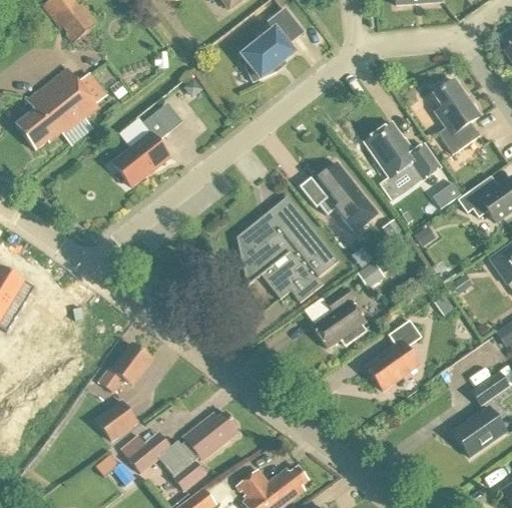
[(49,0),(43,5),(73,44),(99,23),(81,0),(49,0)]
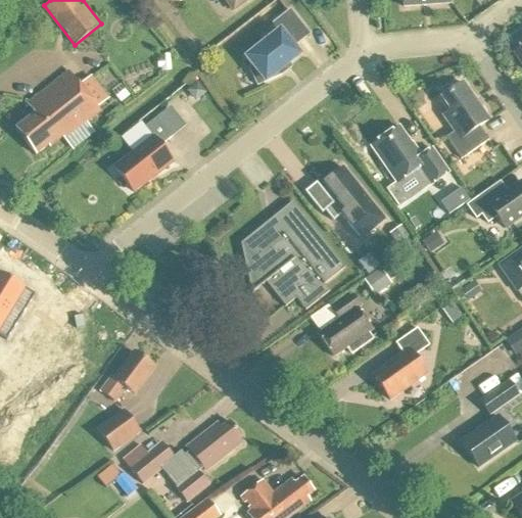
[(227,0),(233,8),(244,0),(227,0)]
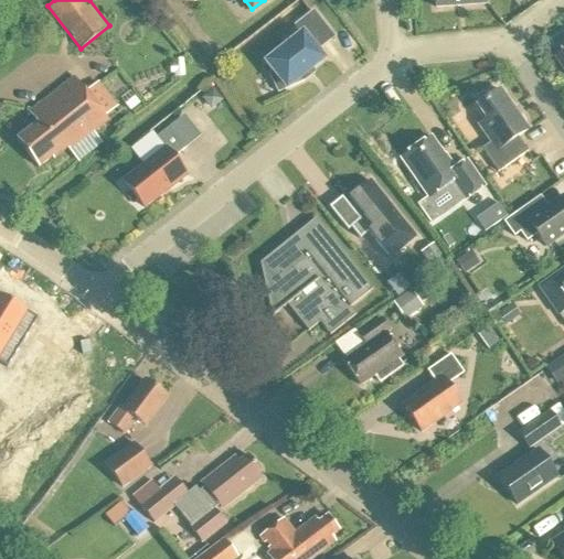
[(316,49),(333,34),(314,8),(294,23),(301,32),(266,60),(273,68),(269,71),(278,89),(305,77),(302,73),(322,57),(316,49)]
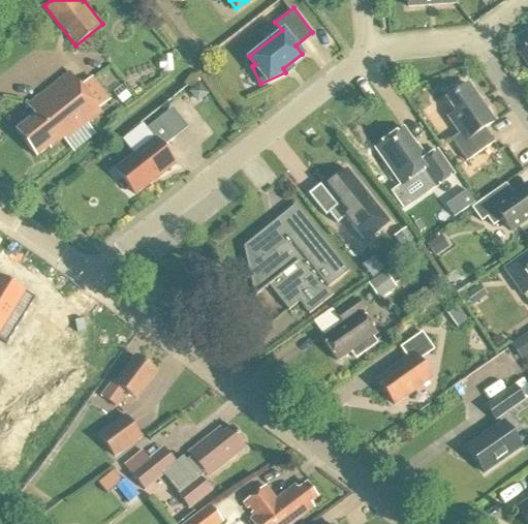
[(35,114),(16,128),(36,155),(48,146),(50,149),(64,137),(66,141),(102,113),(70,71),(28,104),(35,114)]
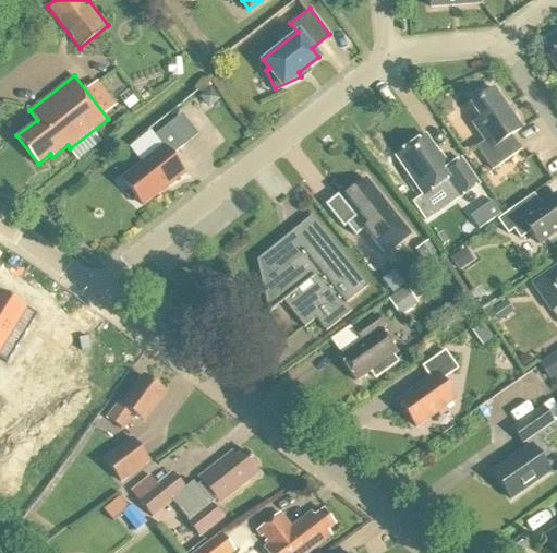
[(484,137),(476,144),(493,167),(521,146),(511,132),(521,125),(494,85),(470,101),(480,116),(472,121),(484,137)]
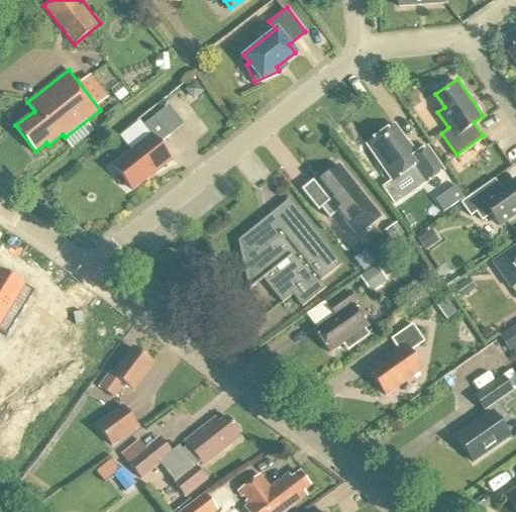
[(150,132),(113,163),(132,188),(171,158),(159,141),(171,132),(156,113),(143,123),(150,132)]
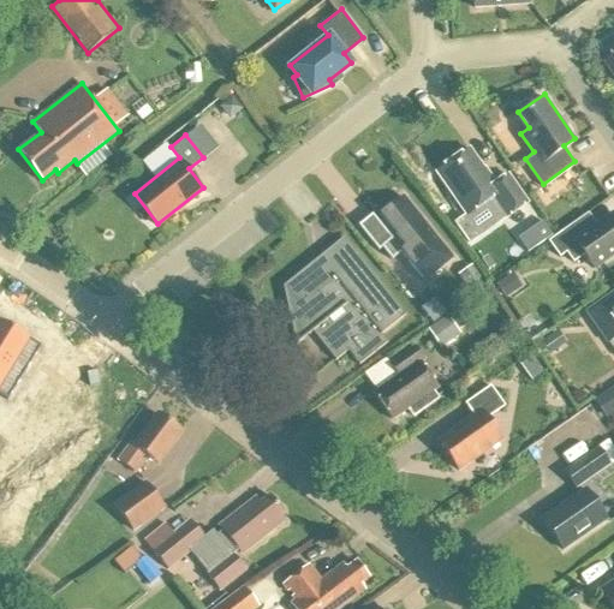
[(470,147),(436,169),(466,213),(492,196),(506,215),(528,199),(508,172),(494,181),(470,147)]
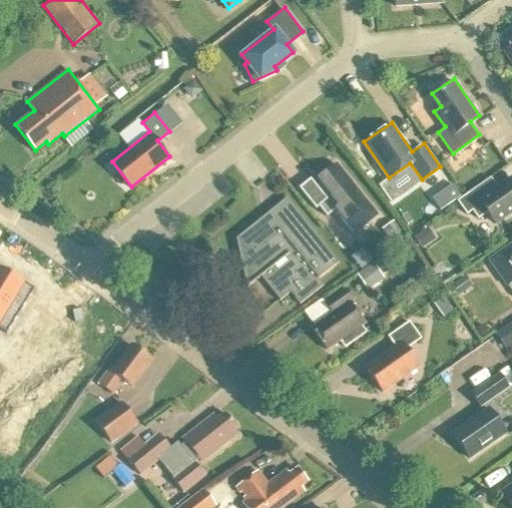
[(316,177),(319,180),(316,182),(311,176),(299,185),(316,206),(319,204),(327,214),(335,207),(354,231),(377,213),(336,161),(316,177)]
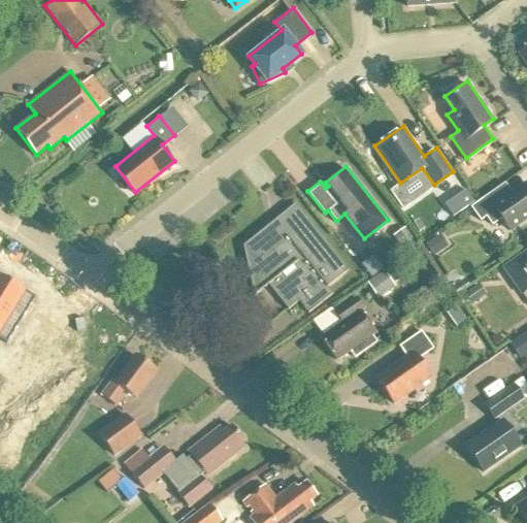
[(505,196),(498,185),(476,200),(471,204),(481,218),(486,214),(492,223),(501,216),(509,228),(526,215),(526,182),(505,196)]
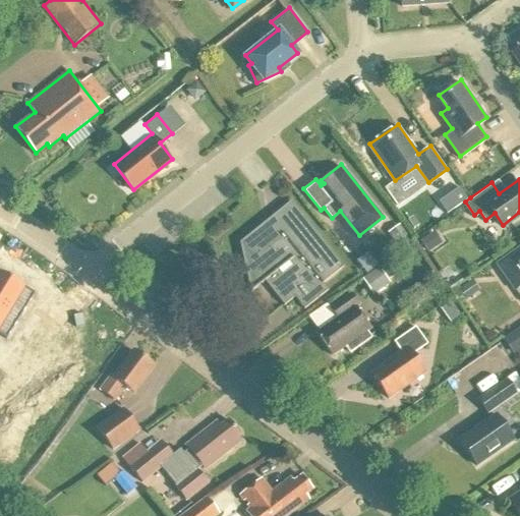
[(343,265),(291,199),(270,216),(273,220),(269,223),(266,219),(239,240),(247,275),(258,271),(264,278),(247,290),(248,291),(265,279),(284,303),(295,294),(304,306),(329,287),(323,281),(343,265)]
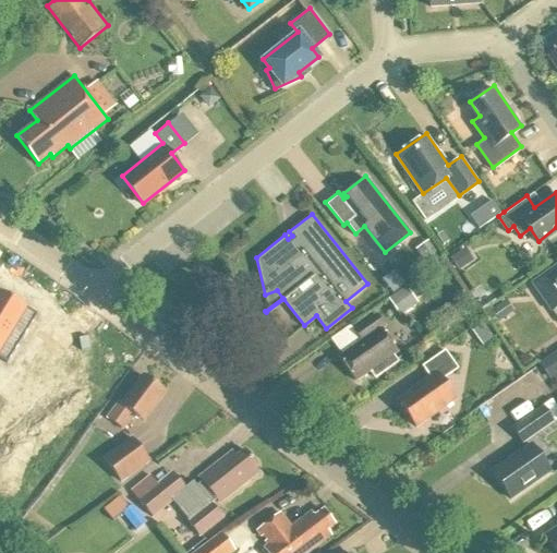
[(419,247),(431,264),(442,256),(430,239),(419,247)]
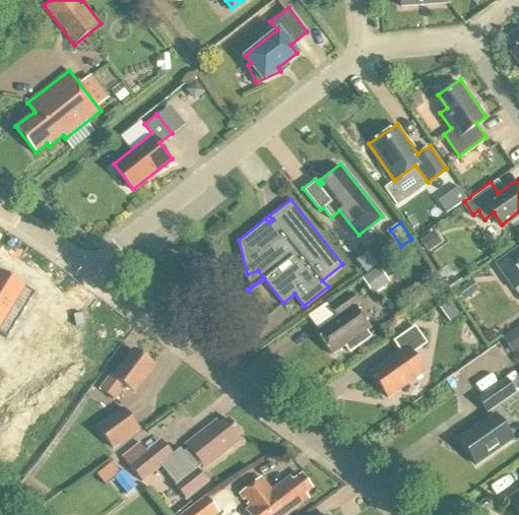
[(518,245),(495,261),(504,273),(518,271),(518,245)]
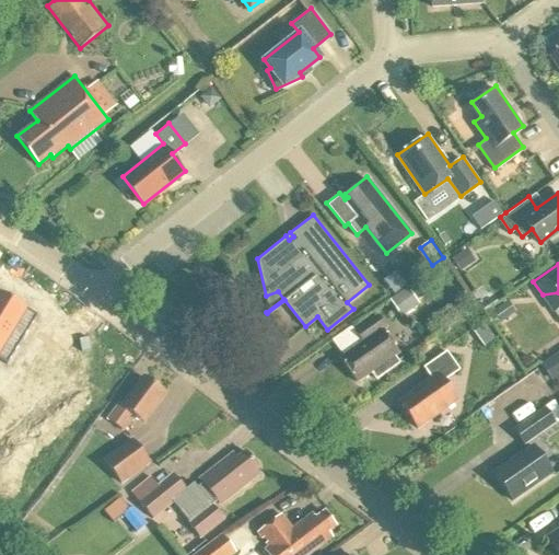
[(420,302),(408,286),(392,298),(404,314),(420,302)]
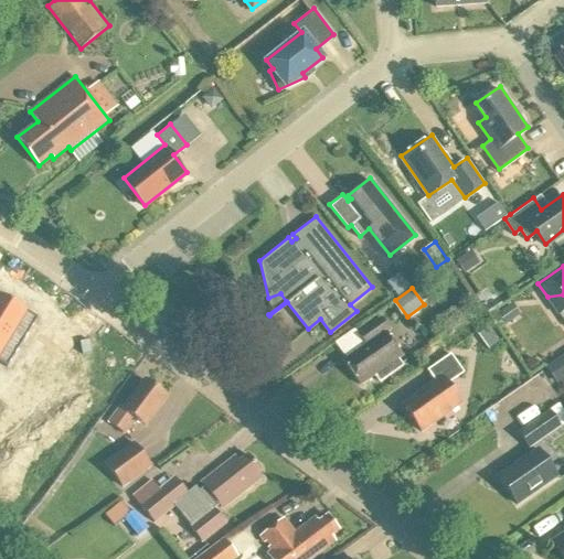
[(0,291),(0,325),(22,340),(38,315),(0,291)]
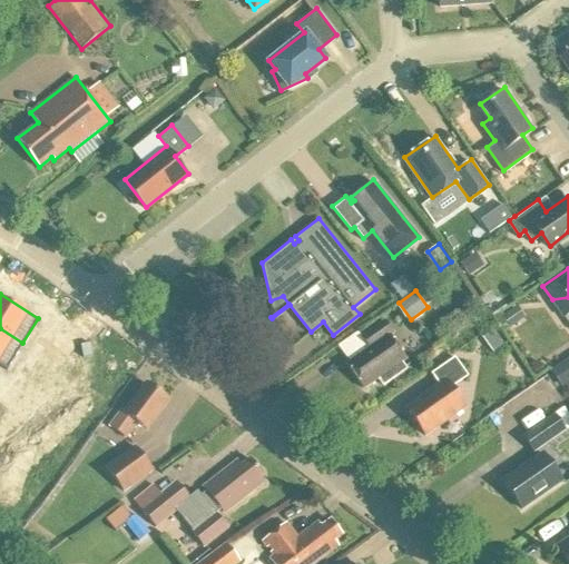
[(370,346),(346,362),(363,386),(378,375),(383,383),(406,366),(402,359),(405,356),(389,333),(393,330),(384,318),(362,334),(370,346)]
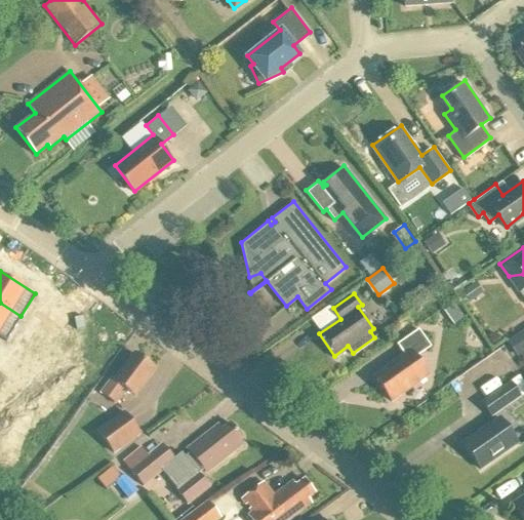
[(455,298),(445,306),(455,320),(466,313),(455,298)]
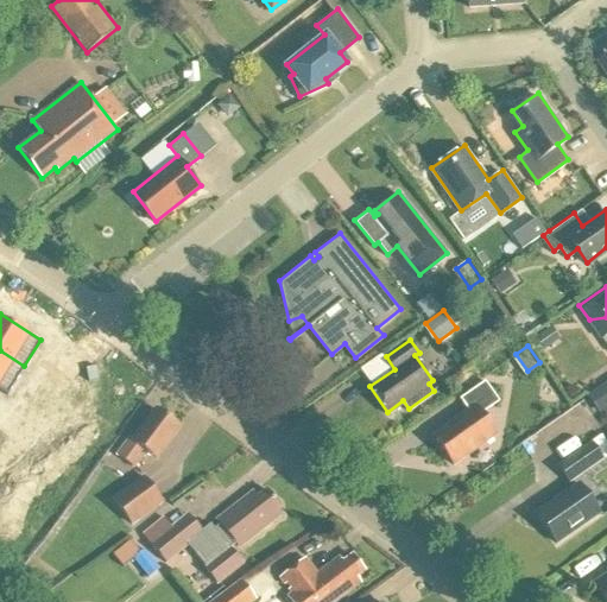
[(0,350),(0,387),(7,393),(24,366),(0,350)]
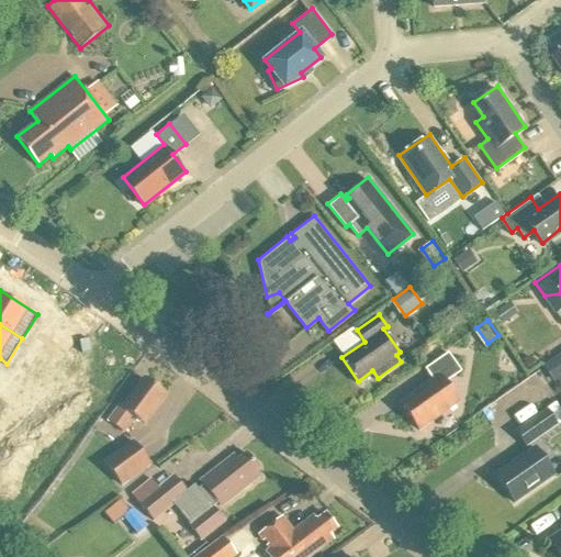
[(71,359),(83,340),(66,329),(54,348),(71,359)]
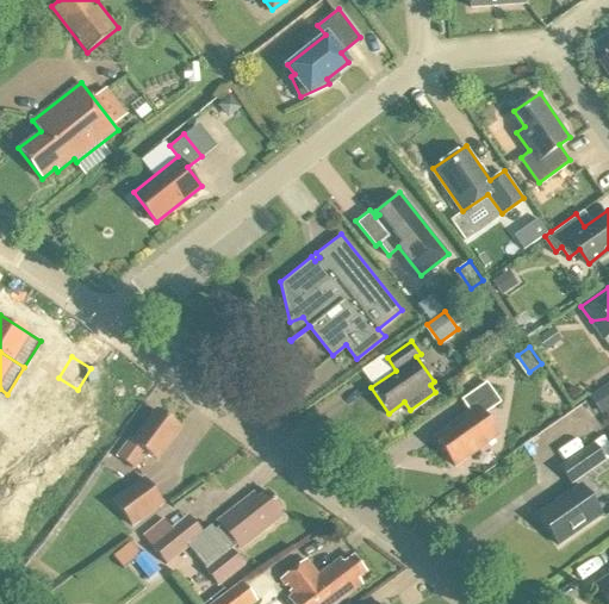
[(56,373),(48,368),(42,378),(50,384),(56,373)]
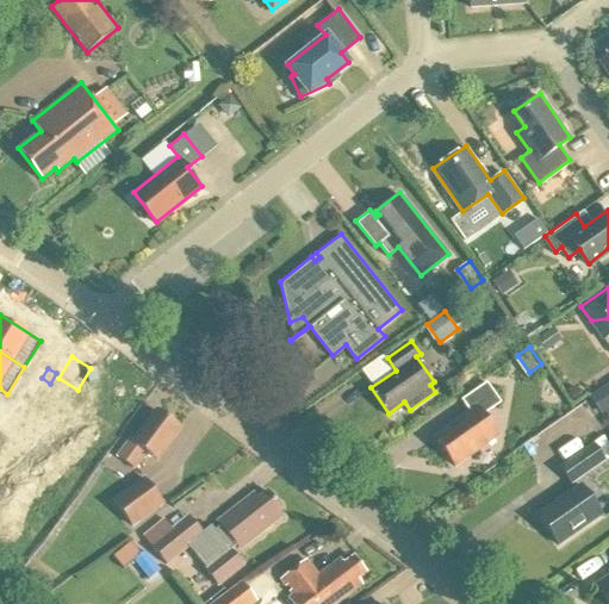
[(42,378),(35,388),(43,394),(50,384),(42,378)]
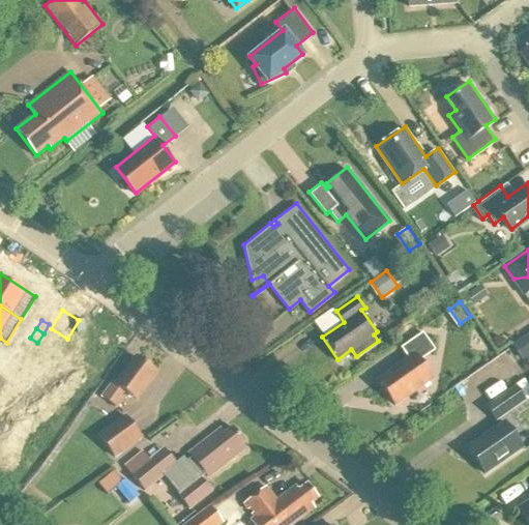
[(408,356),(378,377),(395,403),(433,377),(419,358),(435,348),(422,330),(401,345),(408,356)]
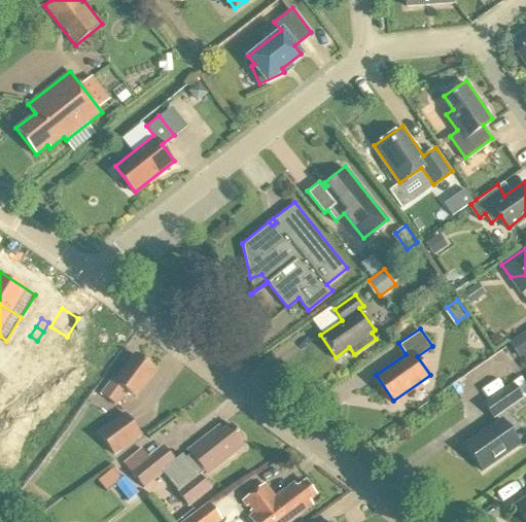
[(525,328),(511,339),(521,354),(525,350),(525,328)]
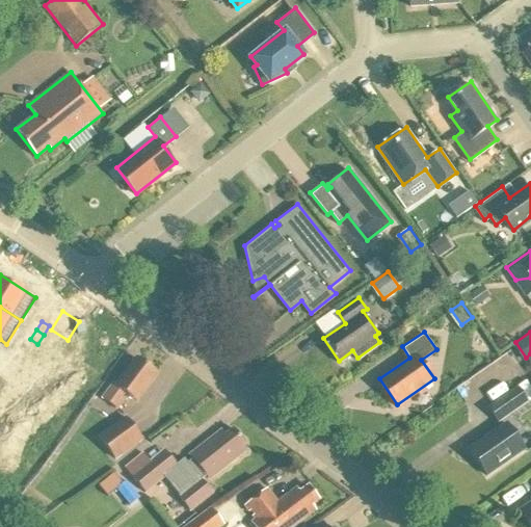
[(113,379),(102,395),(116,406),(127,392),(136,399),(157,371),(137,356),(116,381),(113,379)]
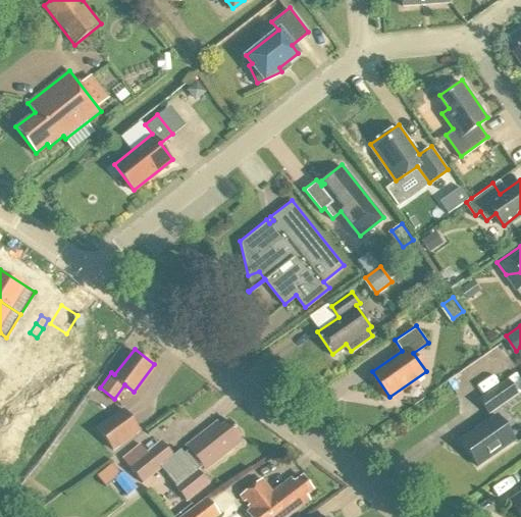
[(478,397),(489,412),(519,392),(508,375),(478,397)]
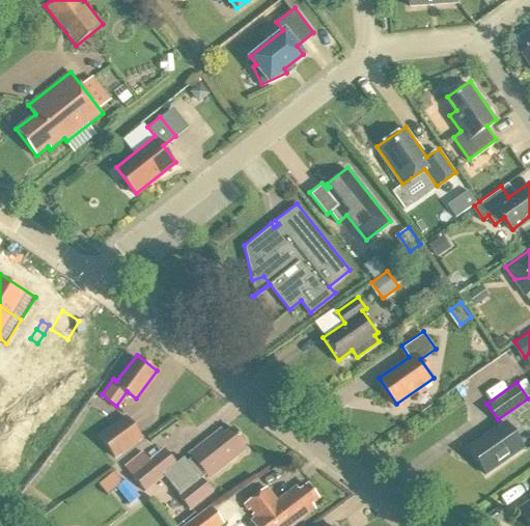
[(126,413),(98,434),(115,457),(143,436),(126,413)]
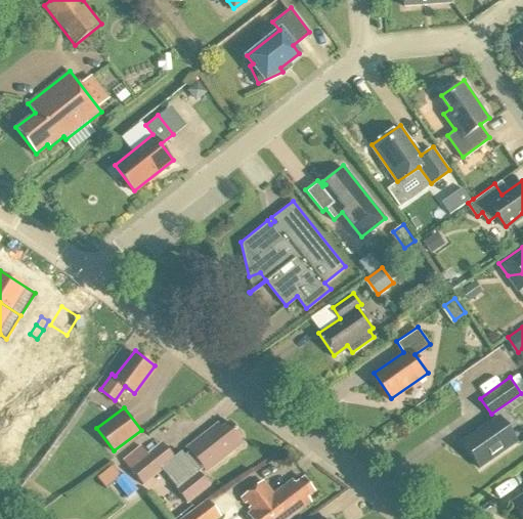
[(499,414),(463,440),(480,465),(517,439),(499,414)]
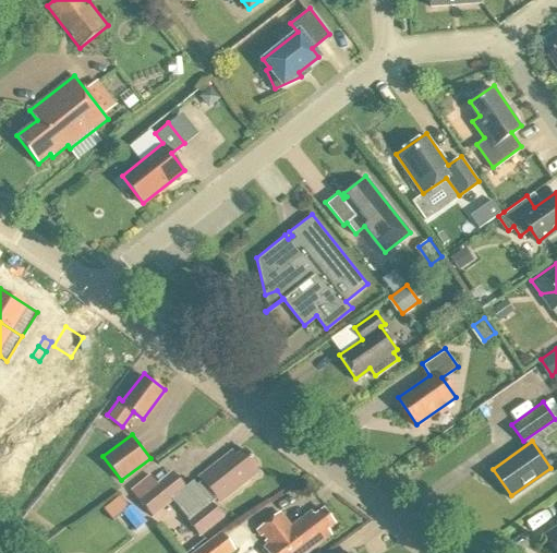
[(200,475),(203,479),(197,483),(194,479),(185,485),(173,469),(158,481),(152,472),(132,488),(153,514),(173,497),(189,518),(188,518),(201,535),(223,516),(212,500),(216,496),(219,500),(256,469),(253,465),(255,463),(244,448),(234,455),(230,449),(200,475)]
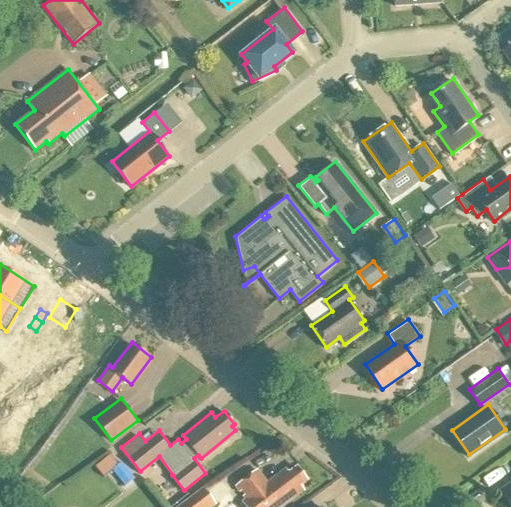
[(134,476),(122,459),(111,468),(124,484),(134,476)]
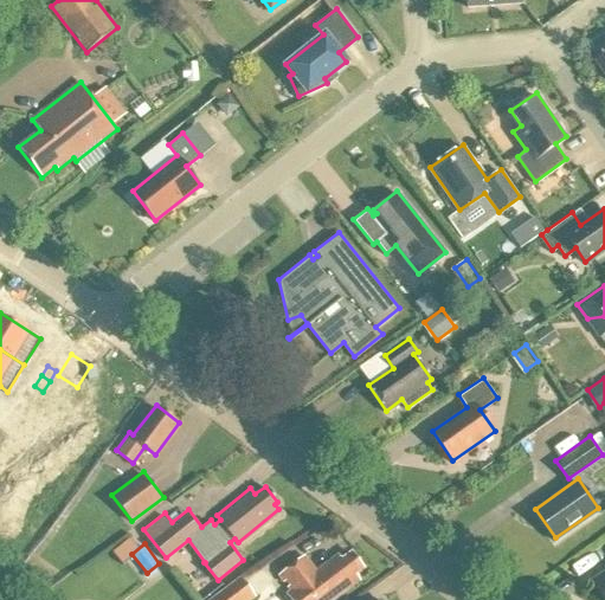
[(354,573),(362,567),(351,550),(341,557),(338,553),(317,567),(307,552),(277,573),(283,581),(287,579),(289,584),(287,585),(289,588),(285,591),(291,599),(329,599),(359,579),(354,573)]
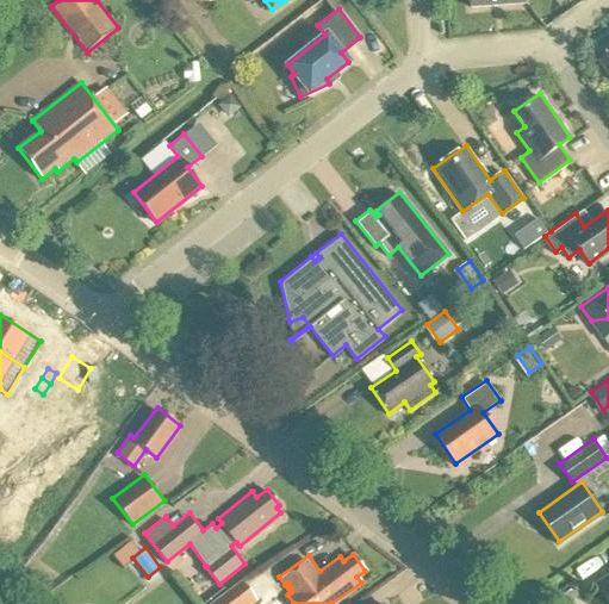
[(608,572),(597,581),(608,598),(608,572)]
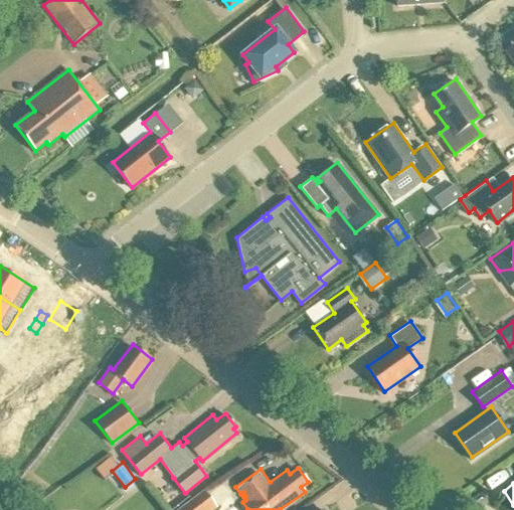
[(204,488),(174,509),(210,509),(217,505),(204,488)]
